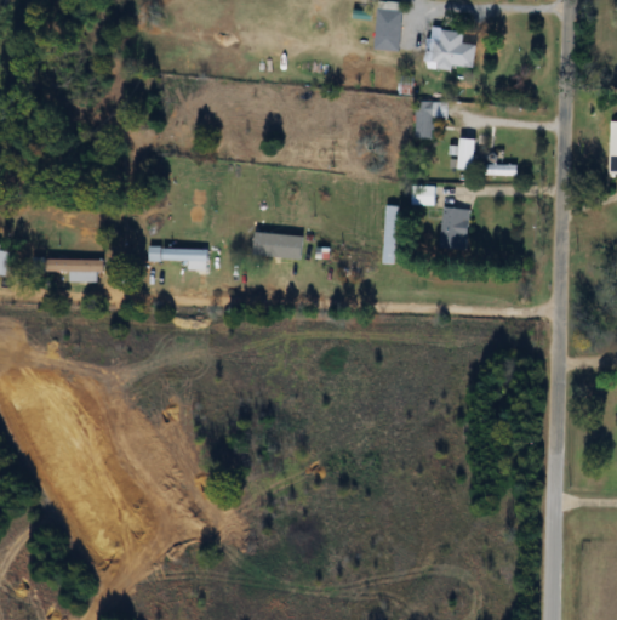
[(401,50),(401,1),(376,1),(376,50),(401,50)]
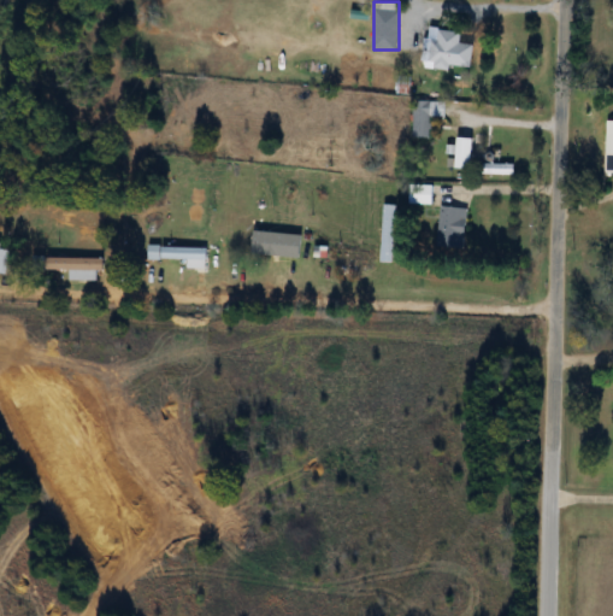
[(473,42),(460,42),(461,30),(432,29),(431,68),(472,69),(473,42)]
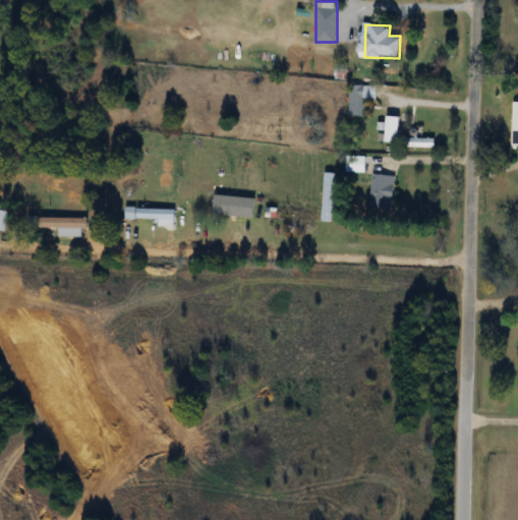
[(362,115),(362,98),(375,98),(375,84),(347,84),(347,115),(362,115)]
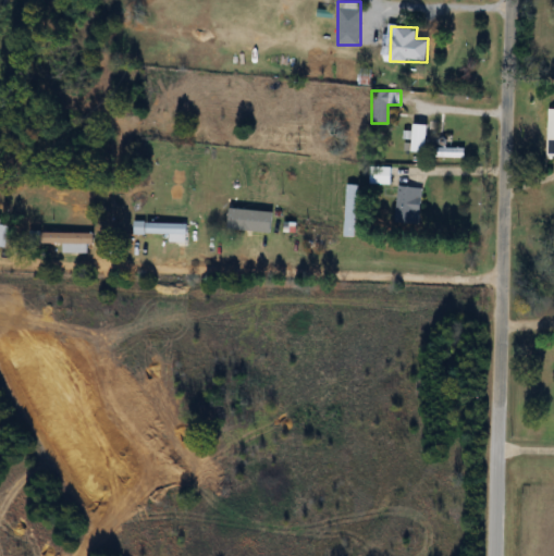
[(427,123),(413,123),(413,151),(427,151),(427,123)]
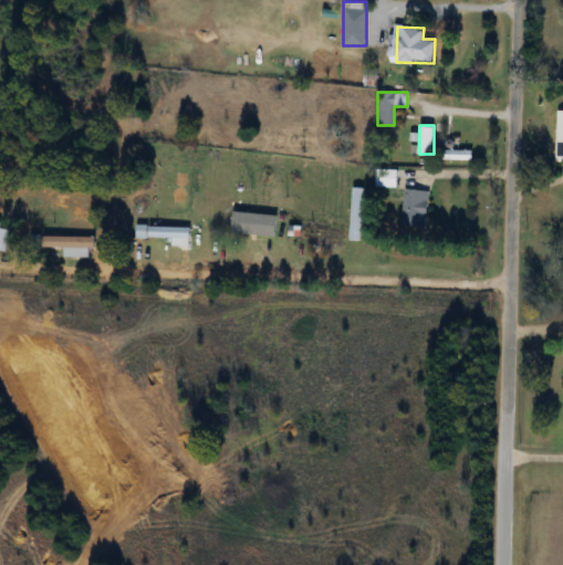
[(471,149),(442,149),(442,160),(471,160),(471,149)]
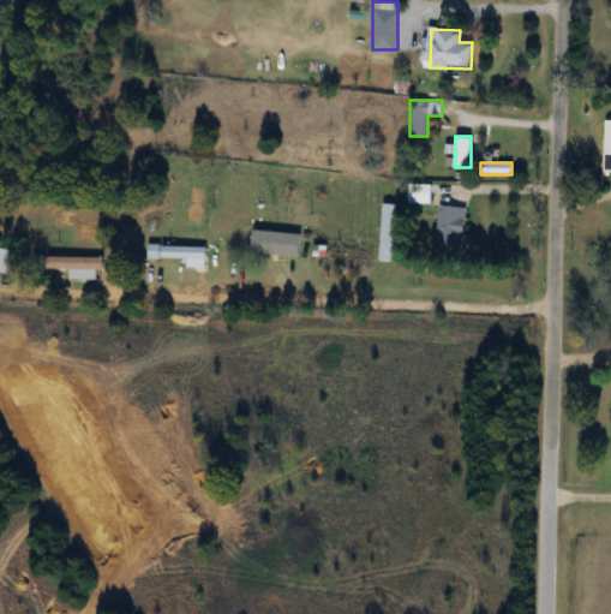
[(431,203),(431,183),(408,183),(408,203),(431,203)]
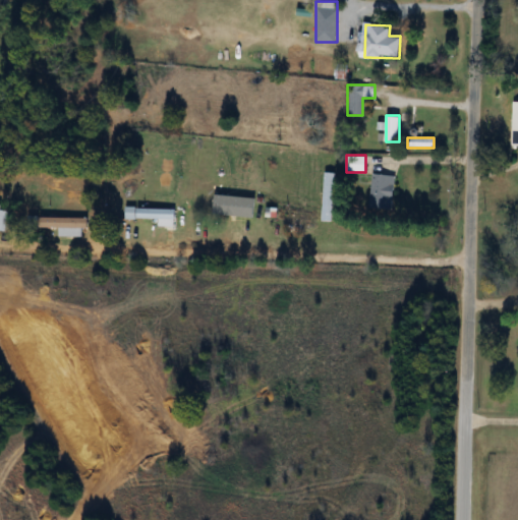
[(367,208),(391,210),(394,175),(369,174),(367,208)]
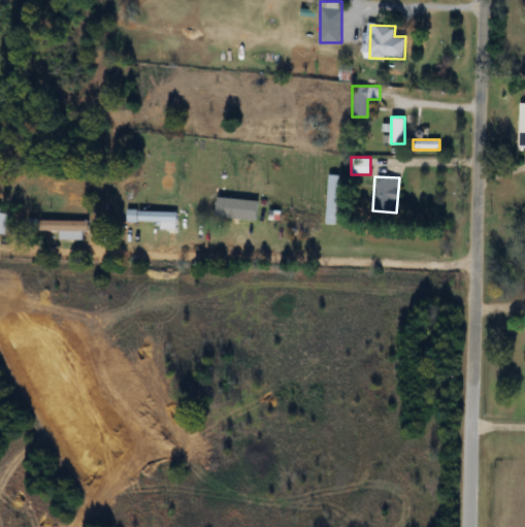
[(255,205),(206,202),(205,212),(230,213),(230,224),(254,225),(255,205)]
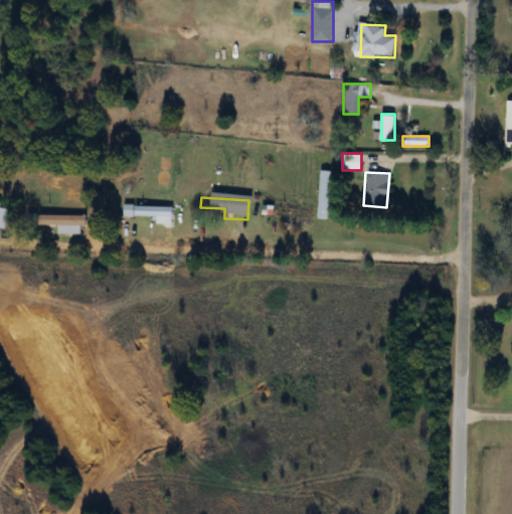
[(155,217),(155,223),(172,223),(172,205),(123,205),(122,217),(155,217)]
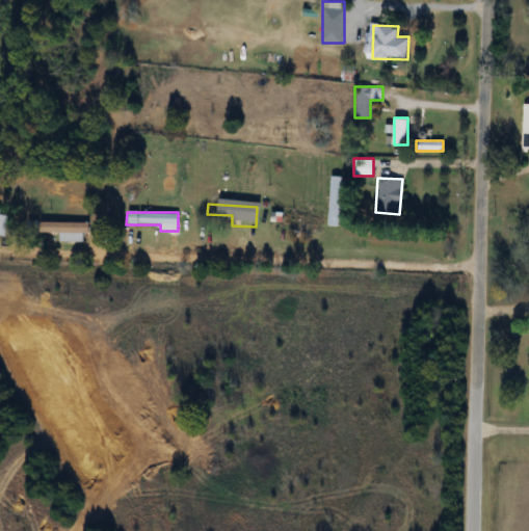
[(316,233),(316,226),(326,226),(326,214),(283,214),(283,224),(301,224),(301,233),(316,233)]
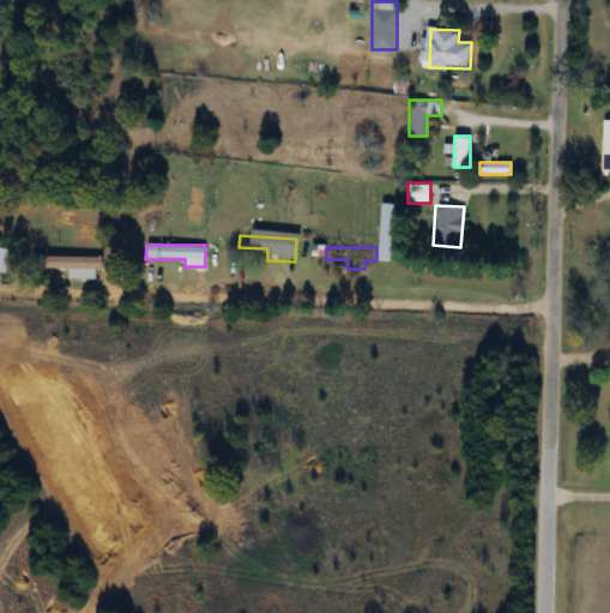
[(96,280),(96,270),(102,270),(102,257),(46,257),(46,269),(67,269),(67,280),(96,280)]
